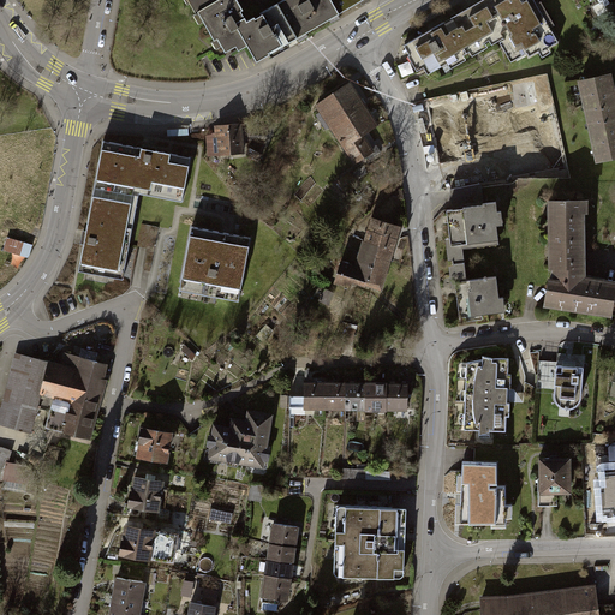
[(186,0),(193,12),(196,11),(215,0),(186,0)]
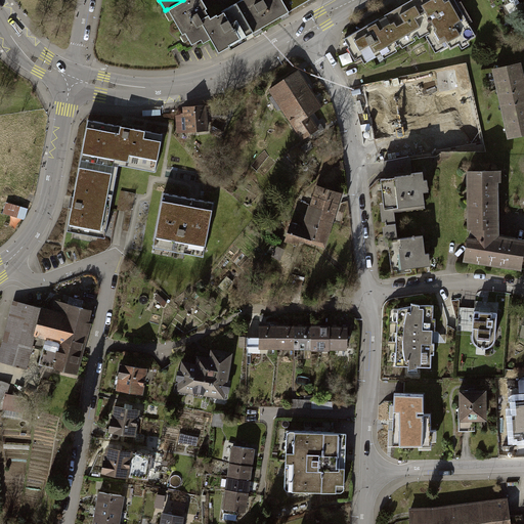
[(183,0),(167,9),(186,46),(199,39),(201,43),(210,38),(201,20),(208,16),(200,0),(183,0)]
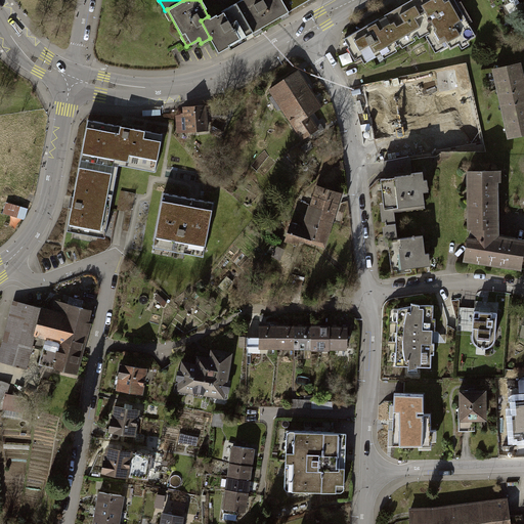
[(280,0),(237,0),(235,1),(252,32),(288,11),(280,0)]
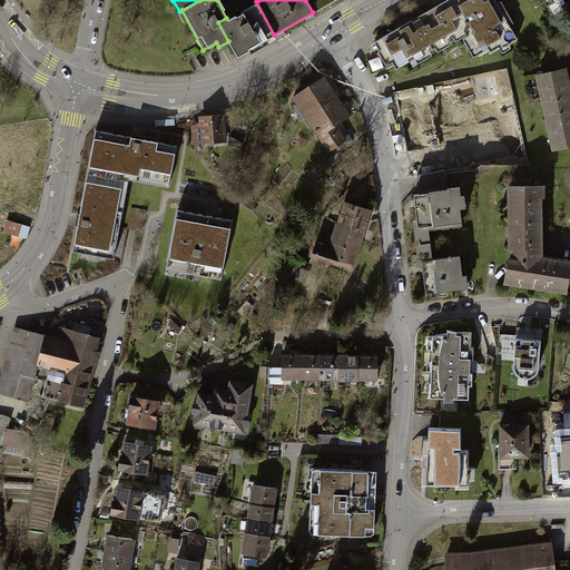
[(305,0),(313,12),(334,0),(305,0)]
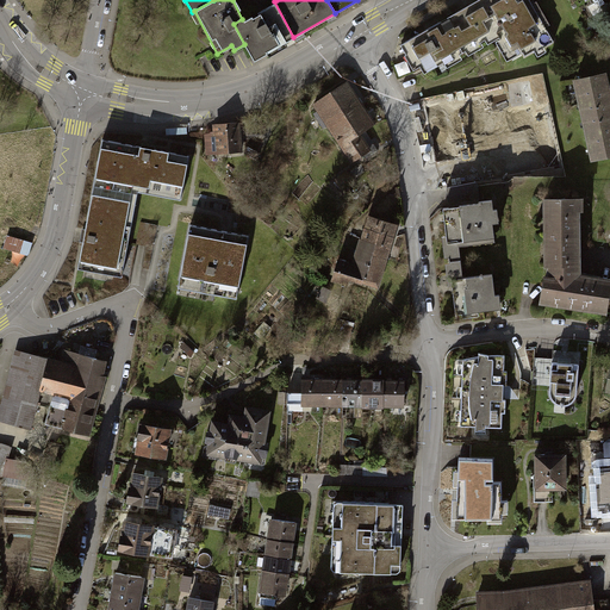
[(485,0),(478,0),(399,44),(414,72),(433,60),(436,66),(493,32),(502,29),(485,0)]
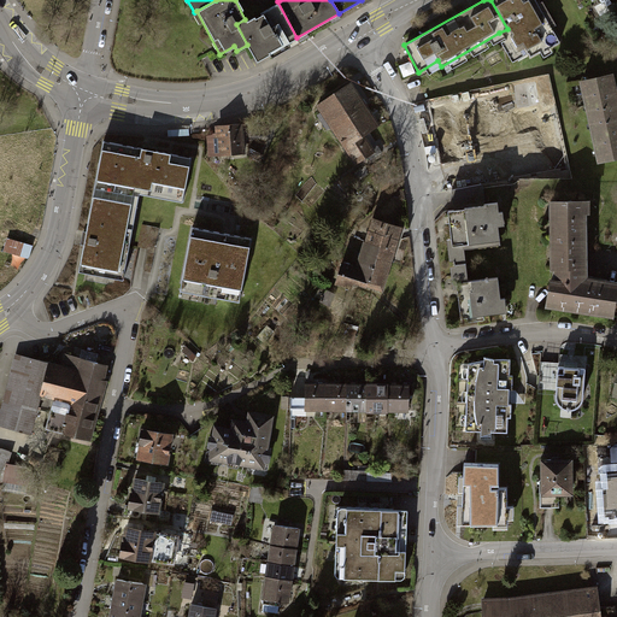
[(533,0),(491,0),(507,29),(499,33),(516,62),(557,39),(533,0)]
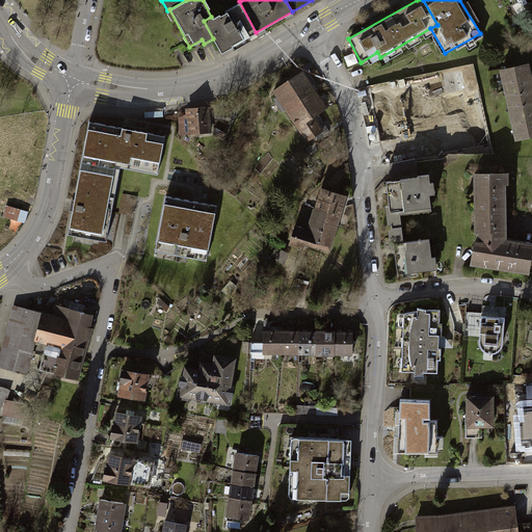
[(211,17),(204,21),(213,38),(220,52),(256,32),(239,1),(211,17)]
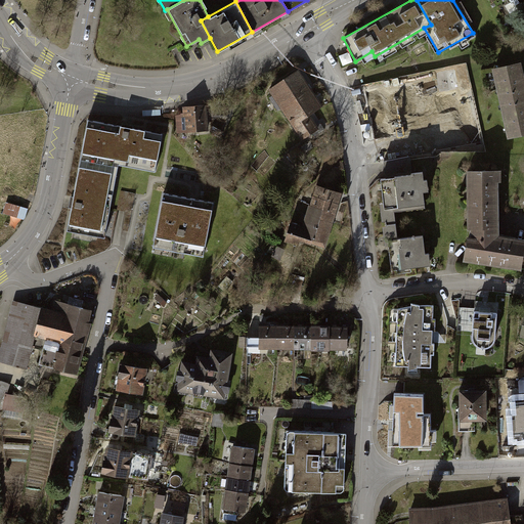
[(523,71),(522,60),(491,68),(499,101),(523,95),(523,71)]
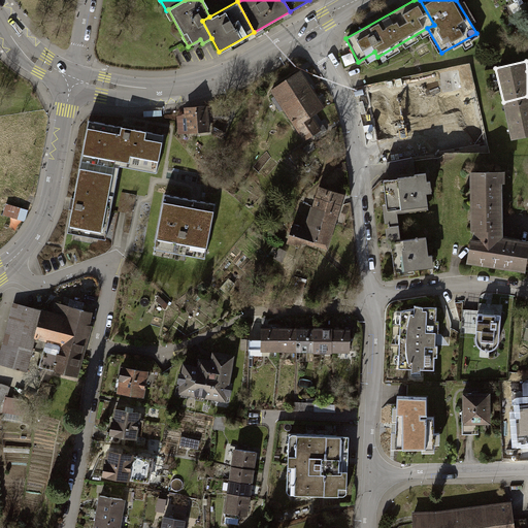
[(301,71),(270,90),(295,127),(311,116),(325,107),(301,71)]
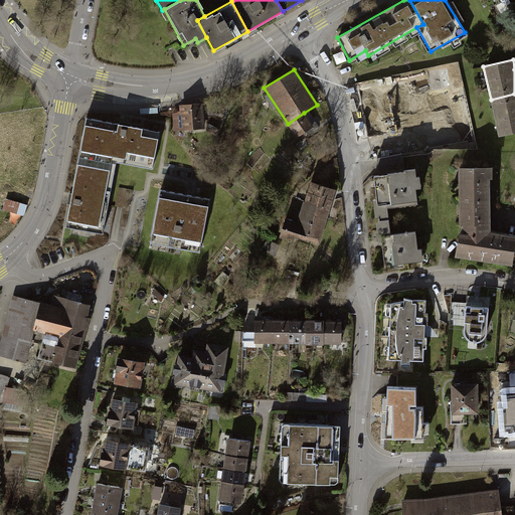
[(451,111),(449,92),(384,101),(382,87),(365,89),(371,133),(457,121),(456,110),(451,111)]
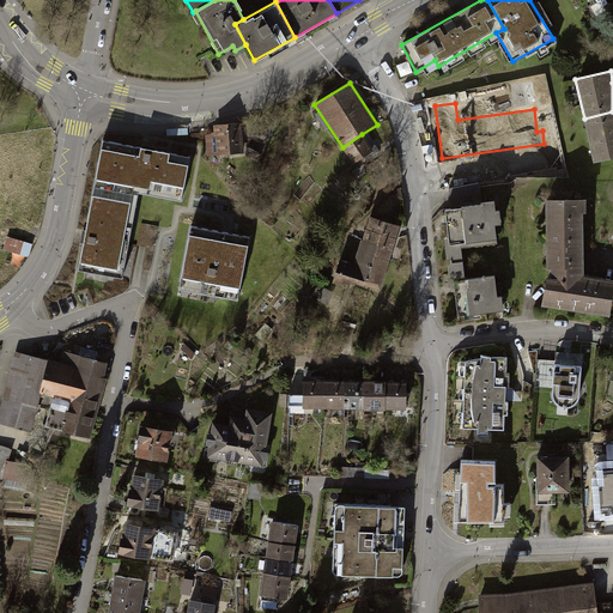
[(612,111),(584,119),(594,161),(612,156),(612,111)]
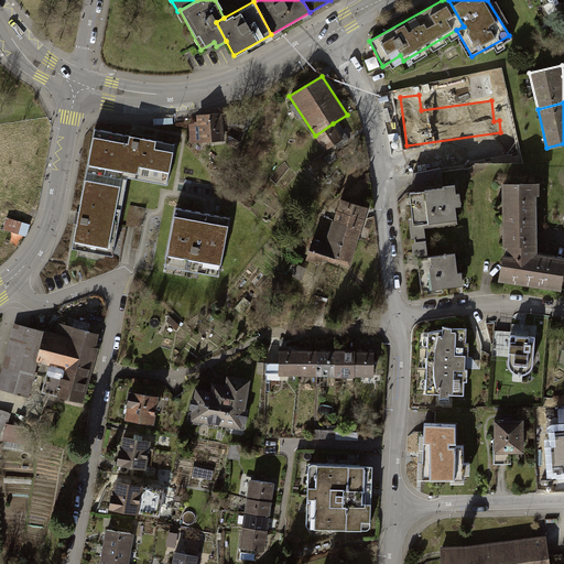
[(218,115),(194,117),(195,143),(220,141),(218,115)]
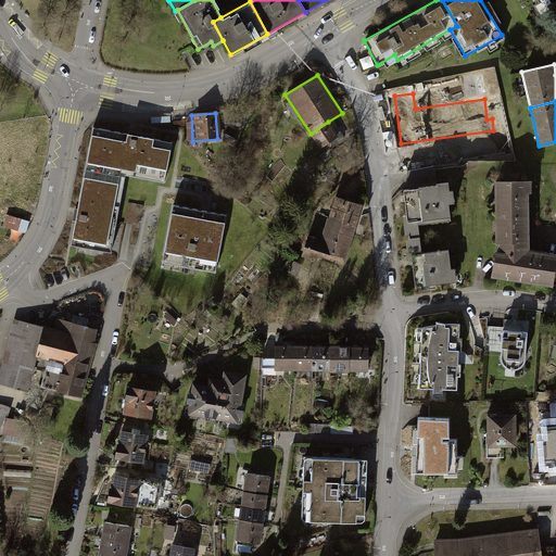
[(328,122),(311,134),(319,147),(338,135),(328,122)]
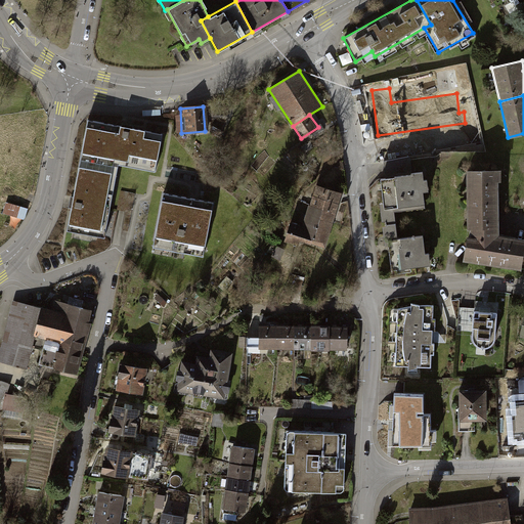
[(88,121),(80,169),(113,175),(116,158),(158,165),(162,142),(151,140),(153,132),(146,131),(88,121)]
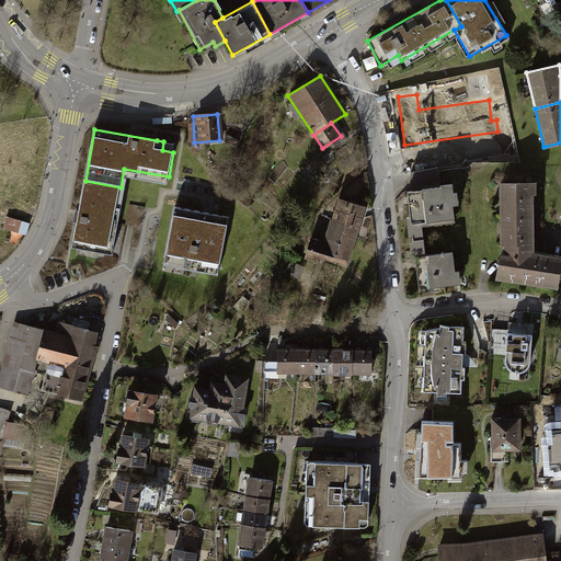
[(121,187),(86,181),(73,247),(107,253),(121,187)]
